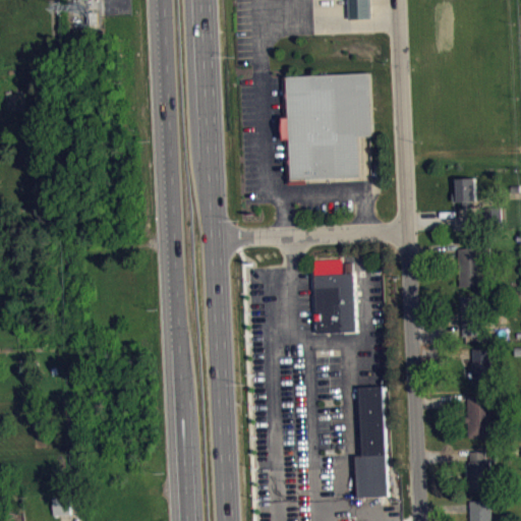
[(348,0),(349,2),(350,17),(370,16),(370,1),(369,0),(348,0)]
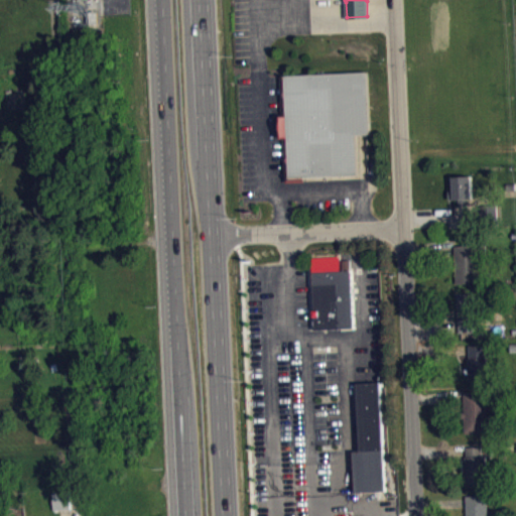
[(282,74),(283,113),(281,113),(282,138),(284,138),(286,181),(304,180),(303,175),(358,174),(357,134),(370,133),(368,71),(282,74)]
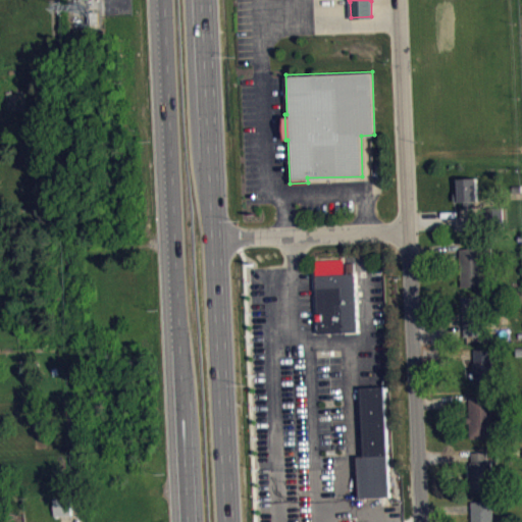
[(476,177),(477,200),(459,201),(458,177),(476,177)]
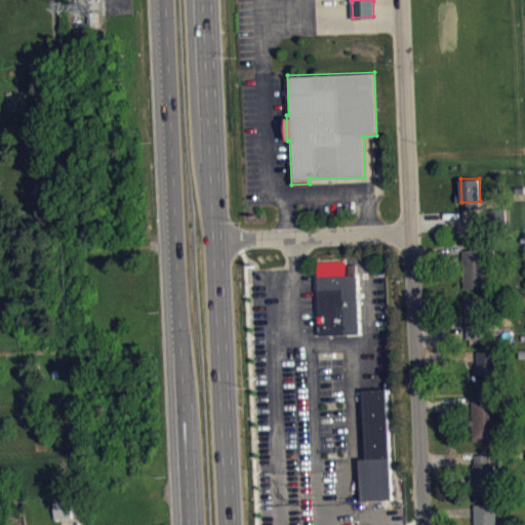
[(462,249),(494,247),(495,264),(488,264),(489,287),(463,288),(462,249)]
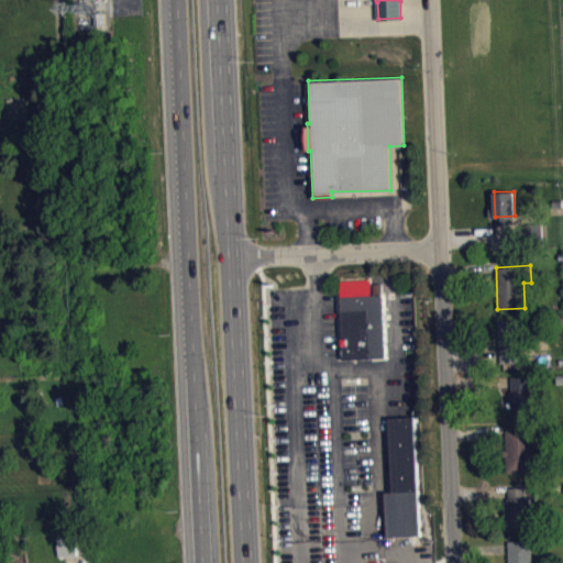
[(341,310),(344,359),(371,359),(370,309),(341,310)]
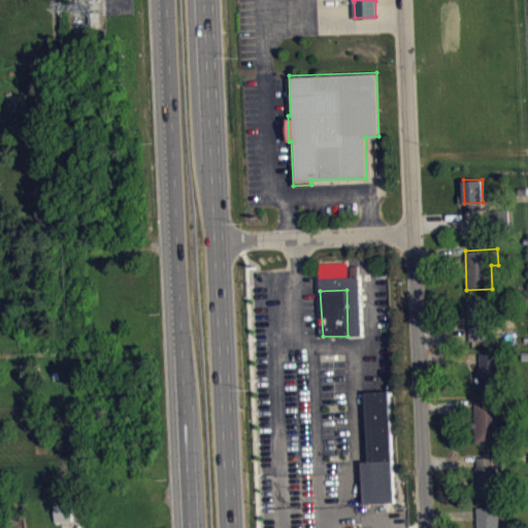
[(467,300),(469,339),(494,338),(493,299),(467,300)]
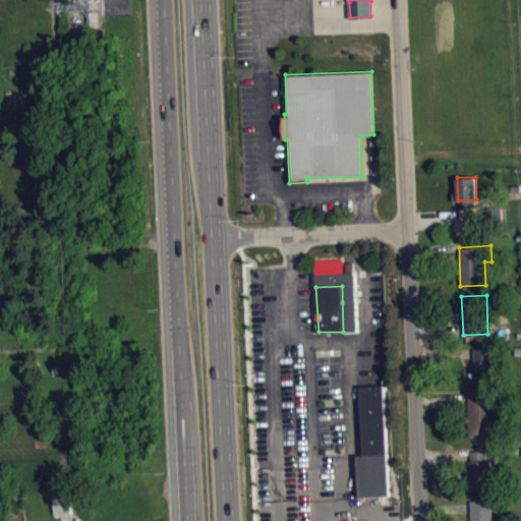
[(473,348),(473,384),(494,384),(494,347),(473,348)]
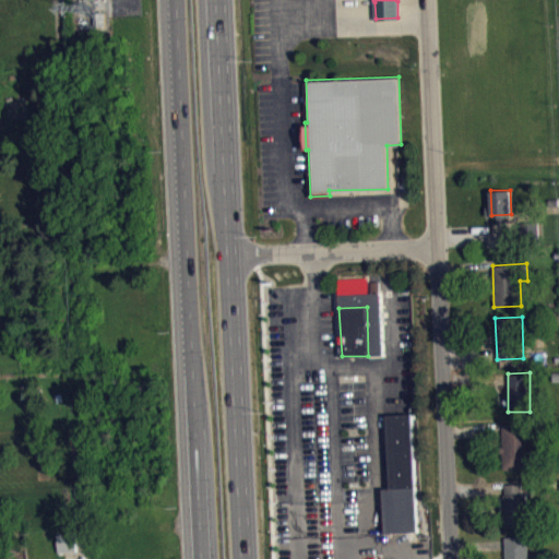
[(385,414),(390,488),(417,487),(413,414),(385,414)]
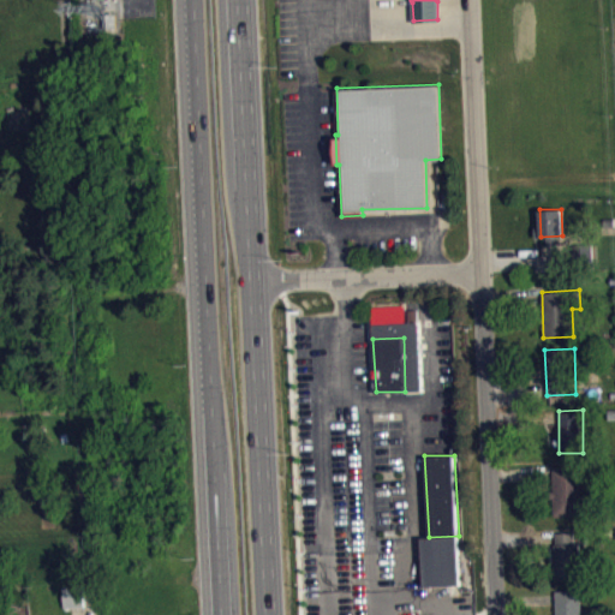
[(553,466),(553,515),(581,515),(580,465),(553,466)]
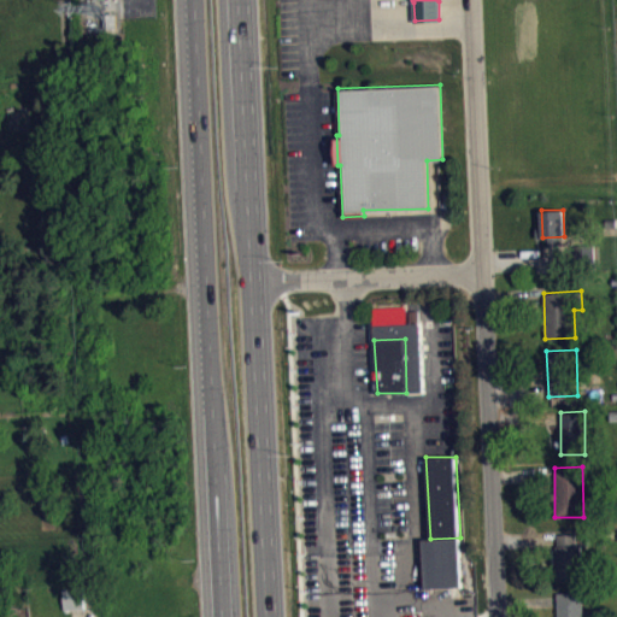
[(556,546),(558,577),(585,576),(581,545),(579,545),(576,533),(558,534),(559,545),(556,546)]
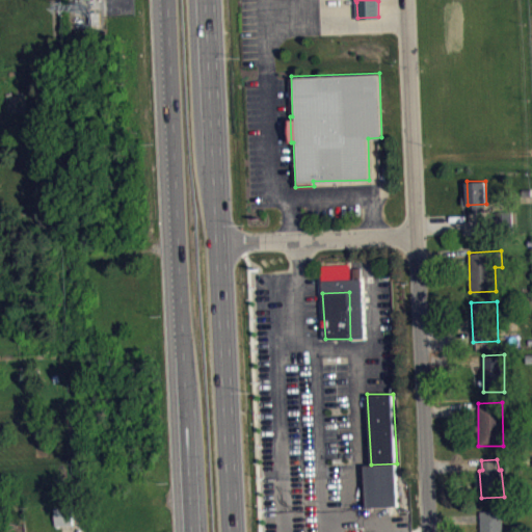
[(481,511),(481,531),(478,531),(502,531),(502,509),(481,511)]
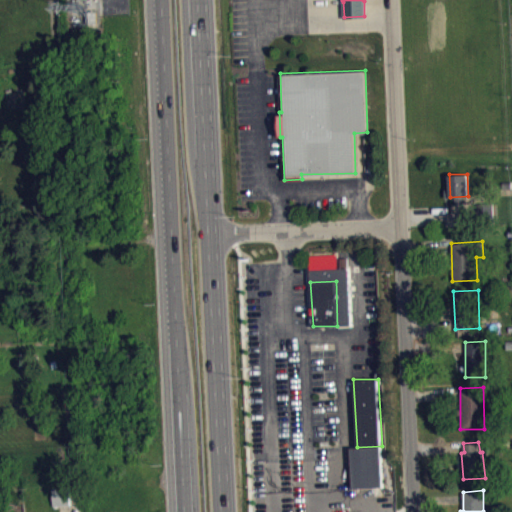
[(72,511),(71,495),(54,496),(54,511),(72,511)]
